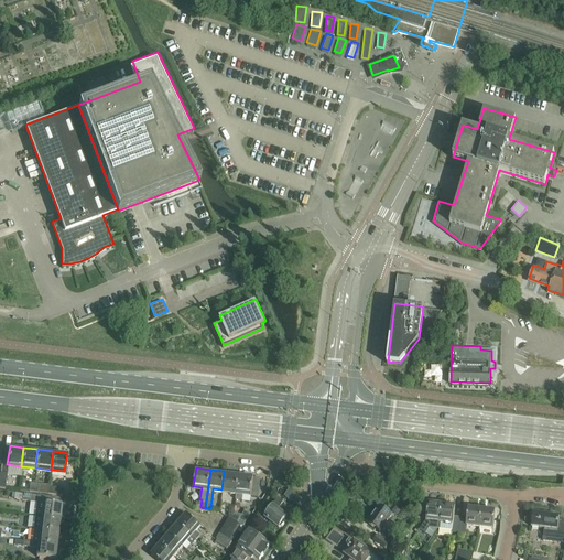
[(238,473),(224,471),(221,490),(236,492),(238,473)]
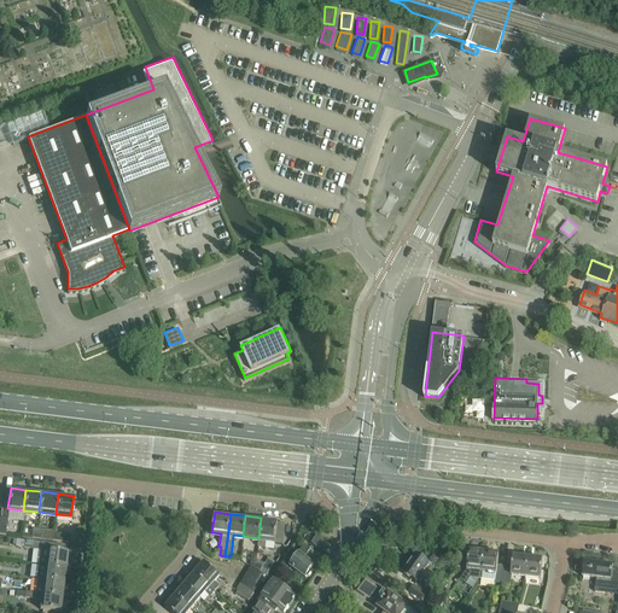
[(267,539),(275,541),(278,519),(261,518),(258,538),(260,538),(258,543),(266,544),(267,539)]
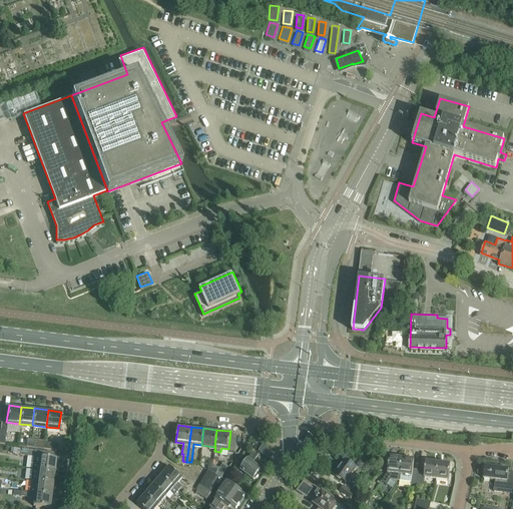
[(275,451),(263,443),(259,448),(271,456),(275,451)]
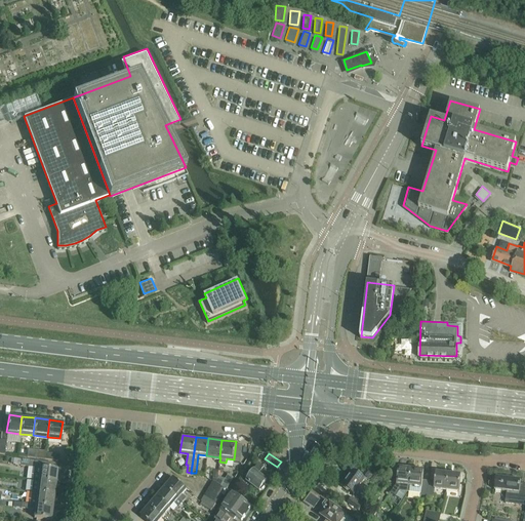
[(267,477),(258,471),(264,465),(258,461),(246,478),(259,488),(259,487),(264,487),(265,484),(265,481),(267,477)]
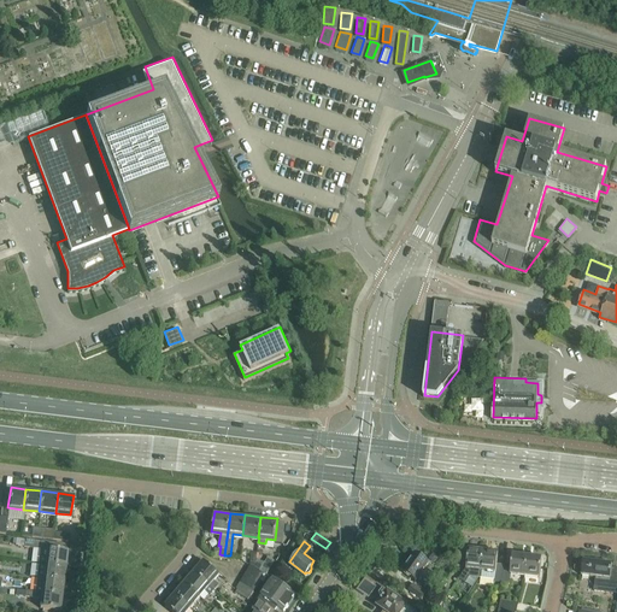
[(66,549),(41,546),(41,554),(39,554),(37,560),(45,562),(64,564),(66,549)]
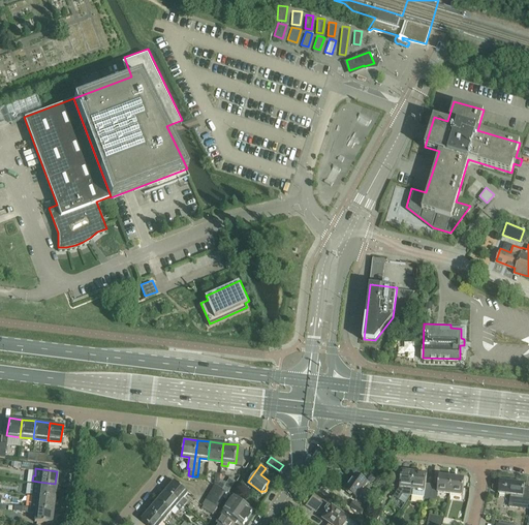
[(413,470),(401,469),(399,485),(394,494),(399,498),(403,492),(411,493),(413,470)]
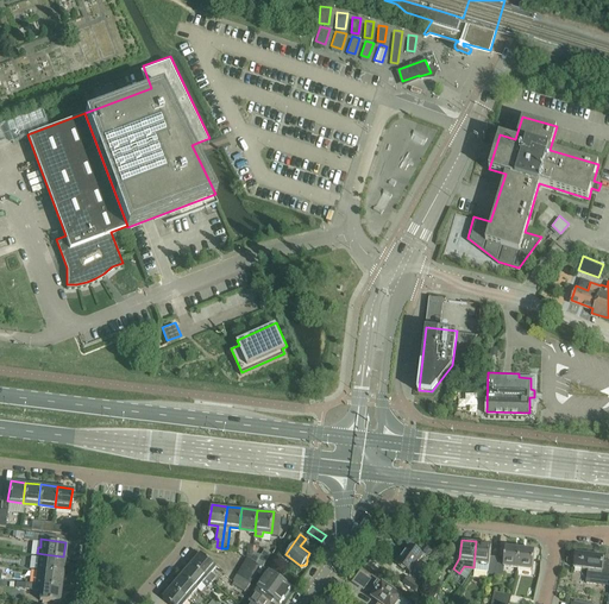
[(495,572),(496,555),(490,554),(491,543),(476,541),(473,567),(488,570),(488,571),(495,572)]
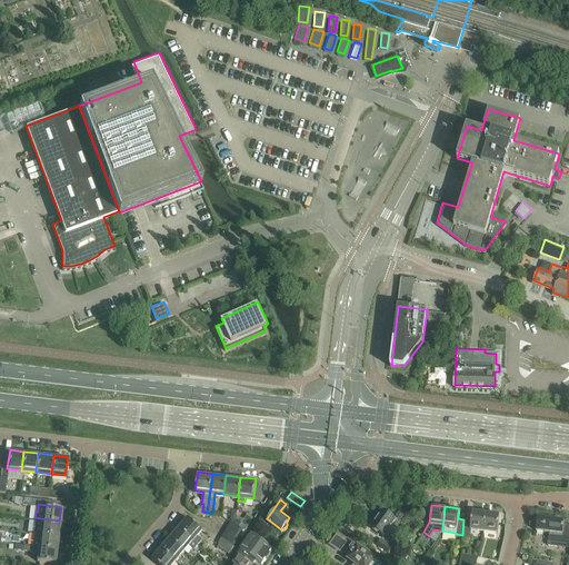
[(398,525),(392,522),(396,516),(383,507),(371,525),(383,533),(383,534),(383,535),(385,533),(392,538),(398,531),(396,529),(398,525)]
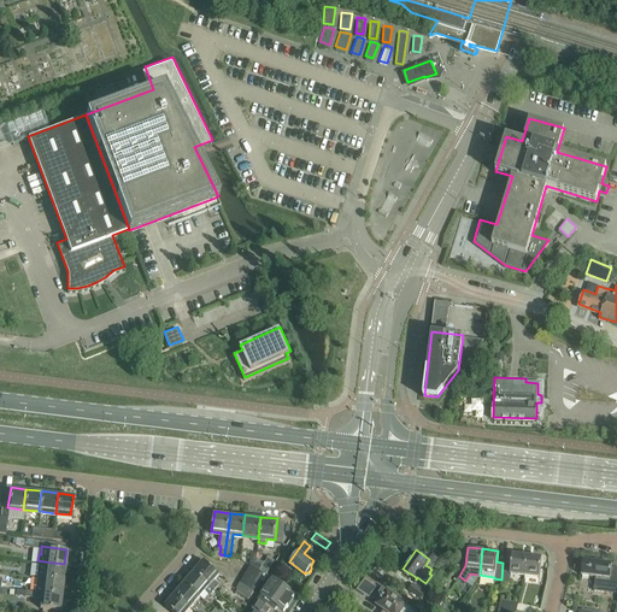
[(527,554),(512,552),(510,564),(503,563),(501,580),(509,581),(510,571),(524,572),(527,554)]
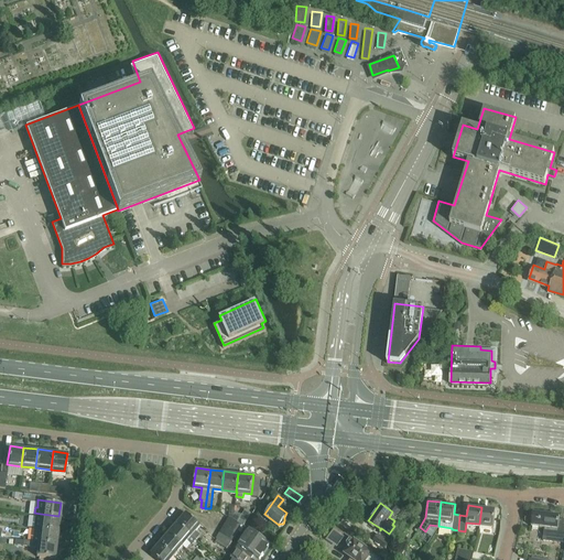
[(243,524),(251,510),(245,507),(238,519),(243,524)]
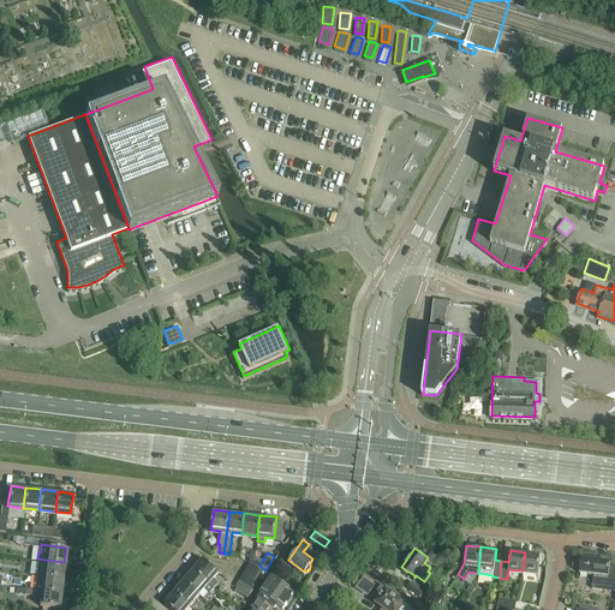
[(539,554),(525,552),(523,570),(537,573),(539,554)]
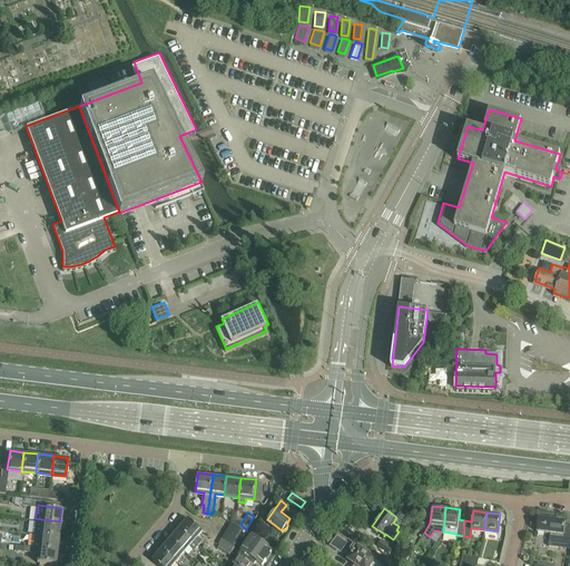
[(203,528),(188,516),(179,527),(198,544),(203,538),(198,534),(203,528)]
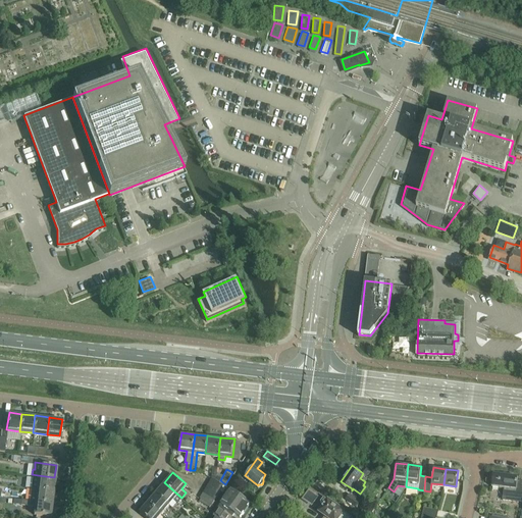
[(521,477),(517,477),(517,475),(492,472),(491,484),(504,485),(503,495),(521,498),(521,496),(521,477)]
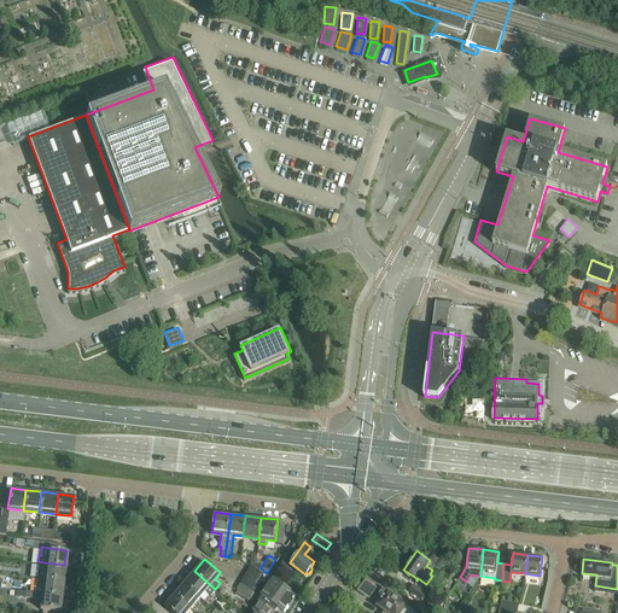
[(64,565),(45,562),(38,561),(36,576),(63,579),(64,565)]
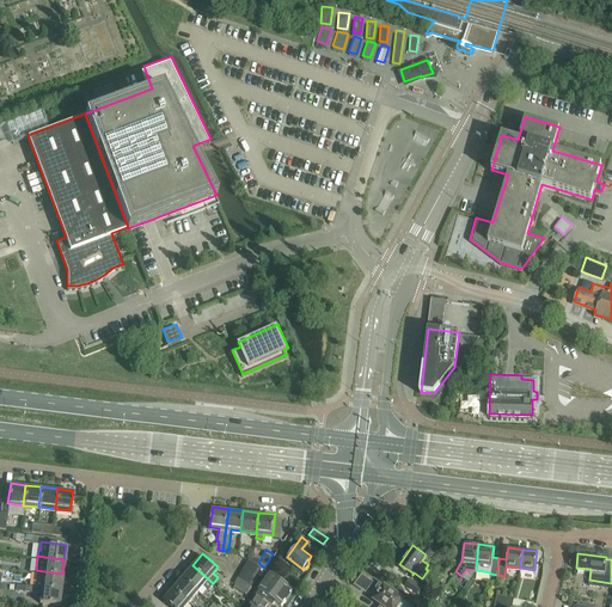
[(254,560),(249,558),(245,563),(262,574),(265,568),(264,568),(258,563),(254,560)]
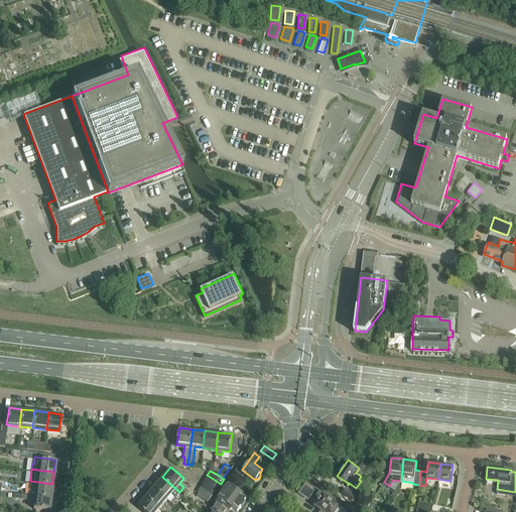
[(221,484),(207,475),(204,480),(216,487),(218,483),(221,484)]
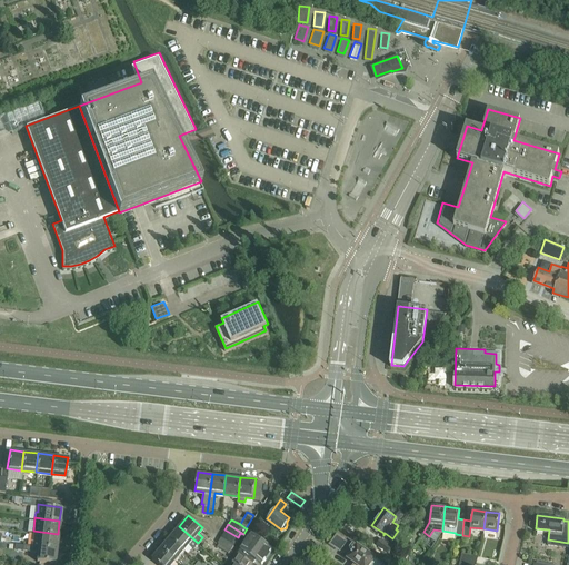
[(198,543),(179,526),(170,536),(185,548),(189,543),(193,546),(198,543)]
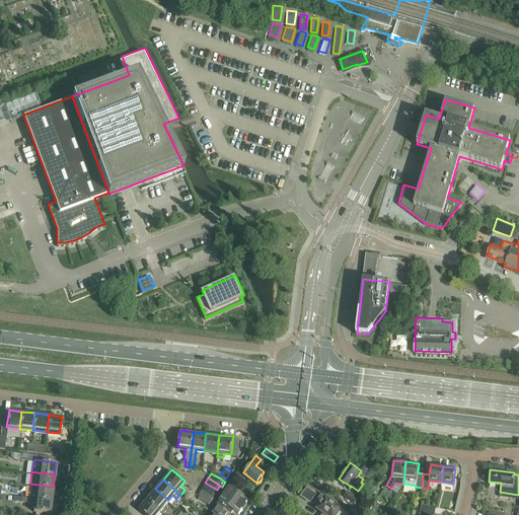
[(217,490),(205,483),(202,488),(214,495),(217,490)]
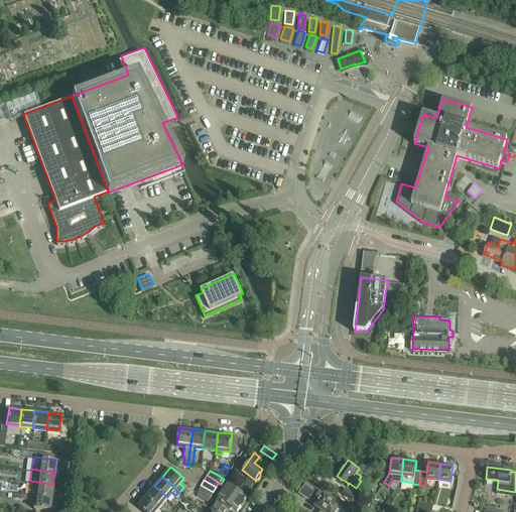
[(52,484),(30,481),(29,492),(29,493),(34,494),(51,496),(52,484)]
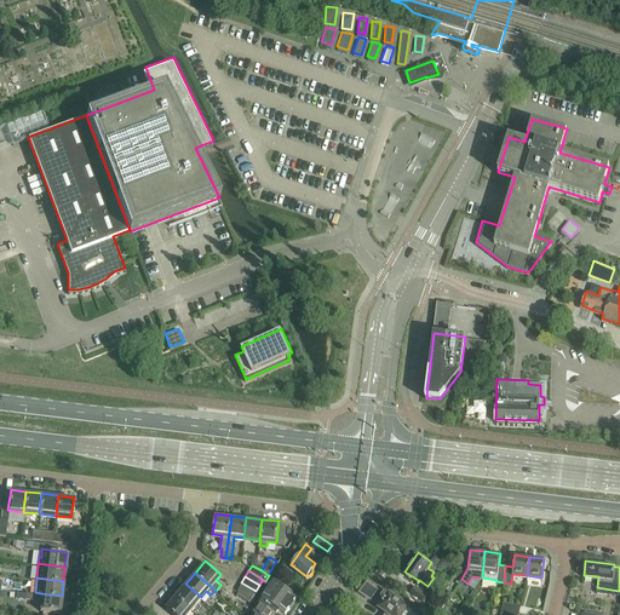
[(263,596),(259,599),(259,601),(276,611),(279,607),(285,611),(297,595),(275,578),(263,596)]
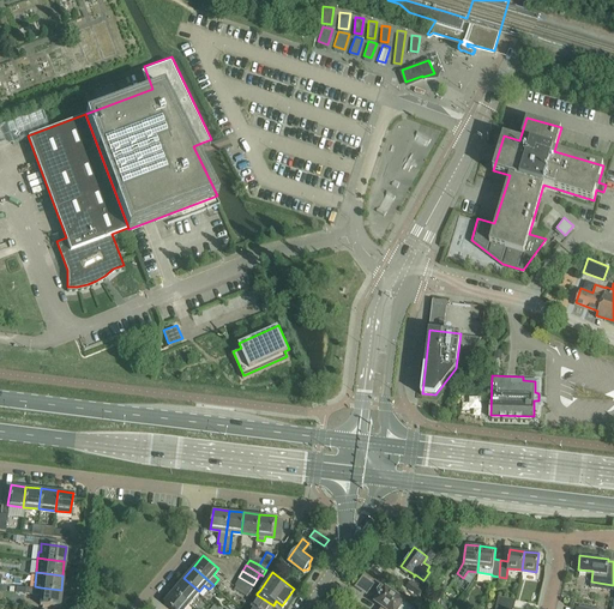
[(253,585),(239,577),(235,583),(236,583),(248,590),(250,591),(253,585)]
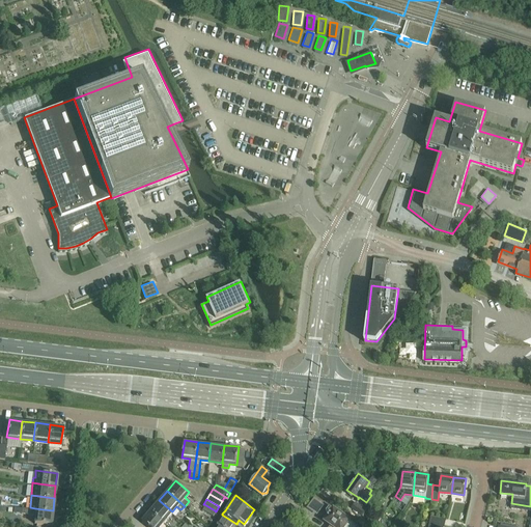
[(172,511),(159,500),(150,509),(164,521),(172,511)]
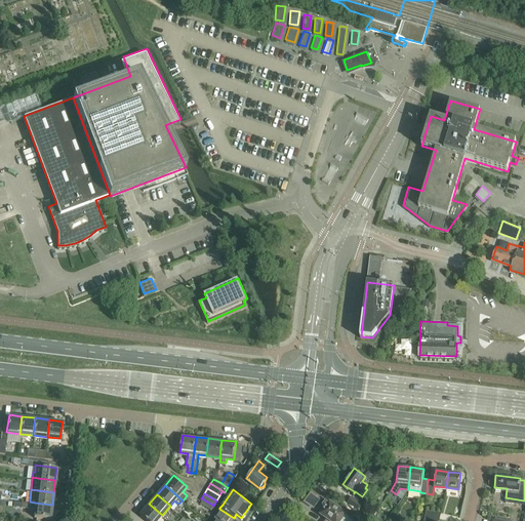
[(363,503),(352,494),(348,501),(359,508),(363,503)]
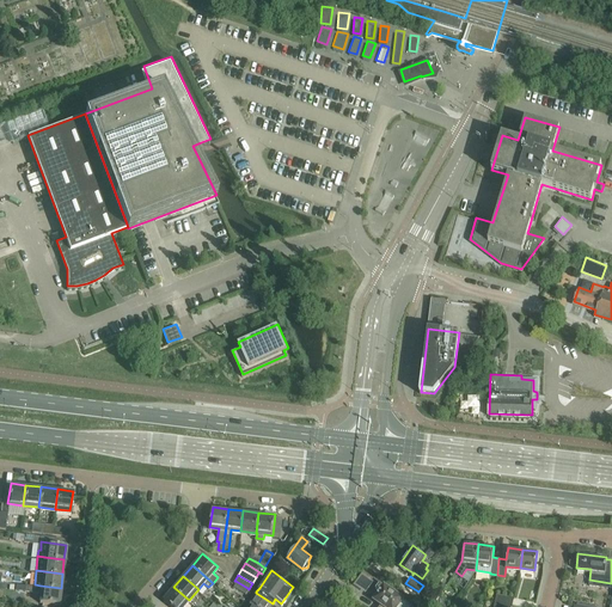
[(236,581),(234,584),(246,592),(249,589),(248,588),(236,581)]
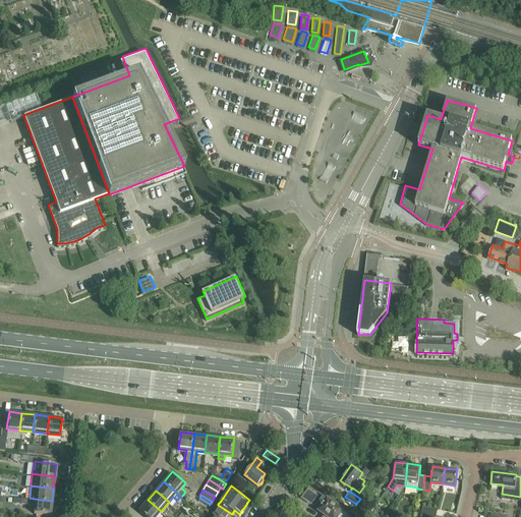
[(328,498),(319,509),(323,512),(319,516),(347,516),(350,514),(328,498)]
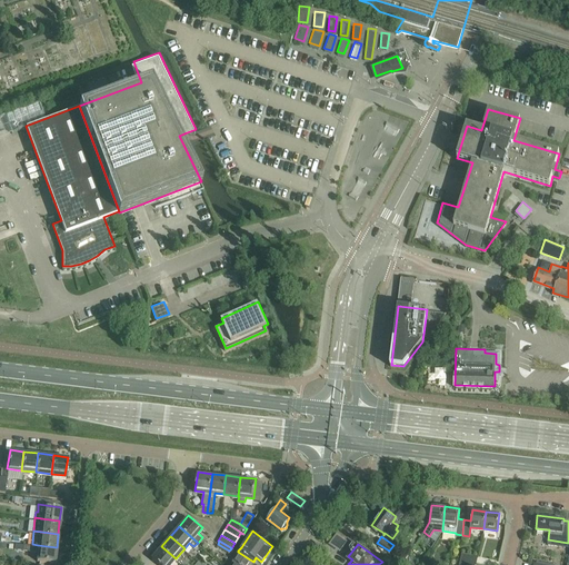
[(57,547),(38,545),(37,558),(55,561),(57,547)]
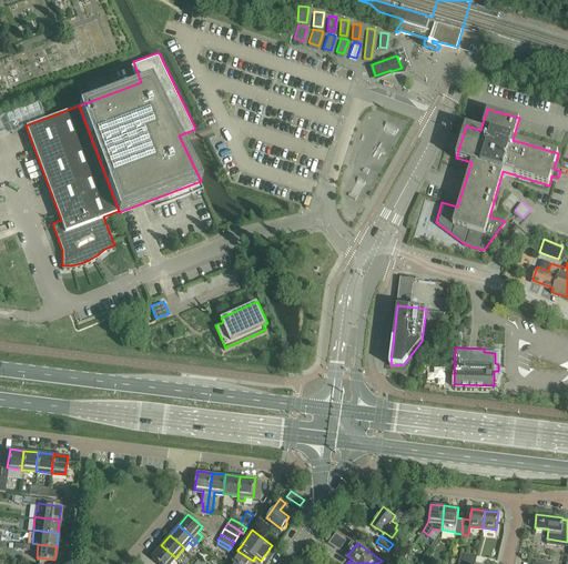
[(169,563),(175,557),(161,545),(152,556),(161,563),(169,563)]
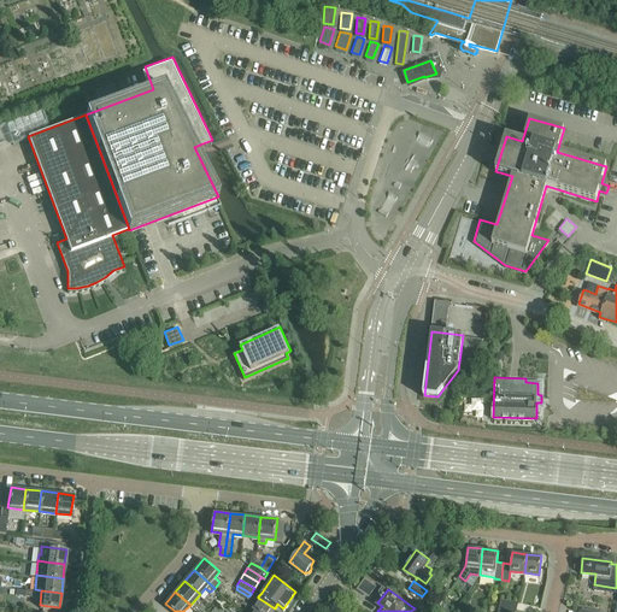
[(452,611),(440,604),(441,600),(435,595),(425,608),(430,611),(452,611)]
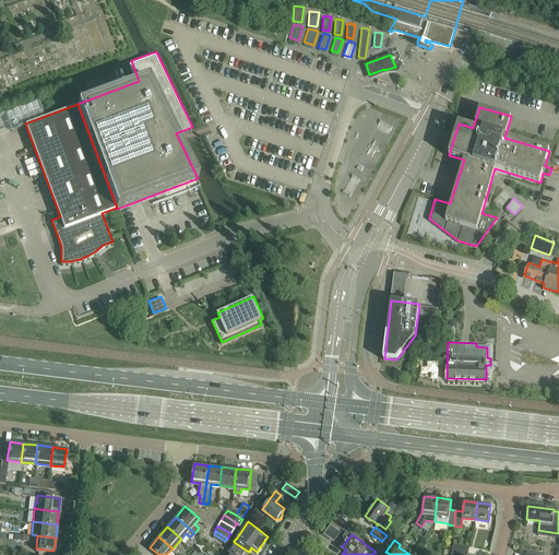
[(467,551),(468,544),(454,541),(452,547),(467,551)]
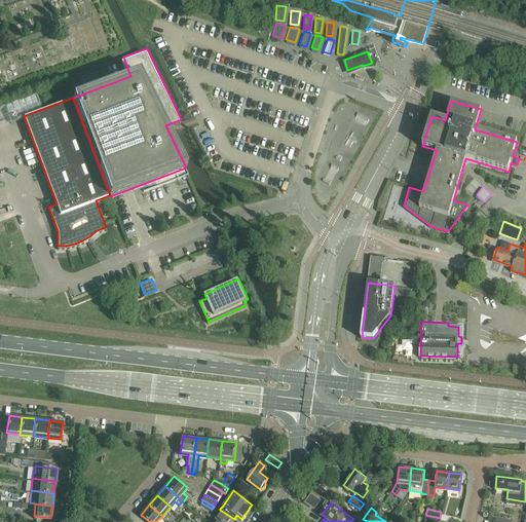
[(220,510),(216,516),(224,521),(231,521),(234,519),(220,510)]
